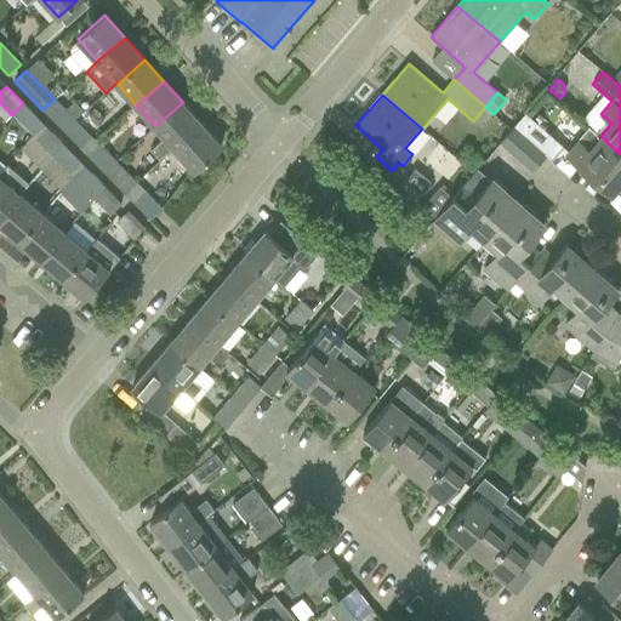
[(55,100),(43,110),(63,131),(85,113),(74,101),(64,110),(55,100)]
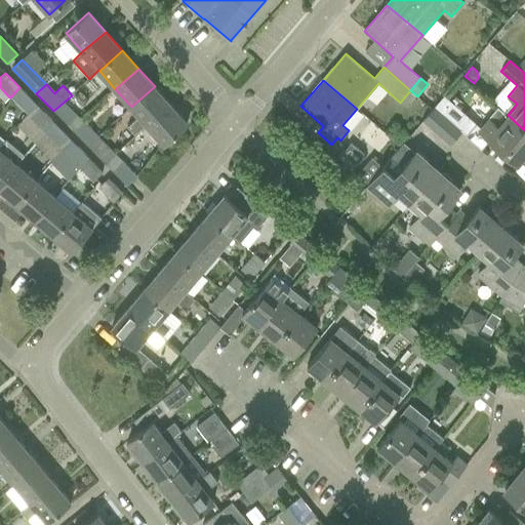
[(155,86),(131,107),(139,116),(128,126),(137,136),(149,126),(171,106),(155,86)]
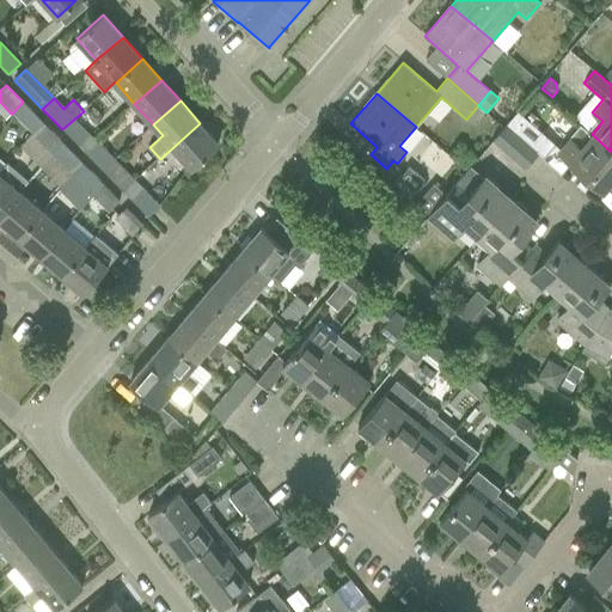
[(23,102),(12,114),(29,132),(41,120),(23,102)]
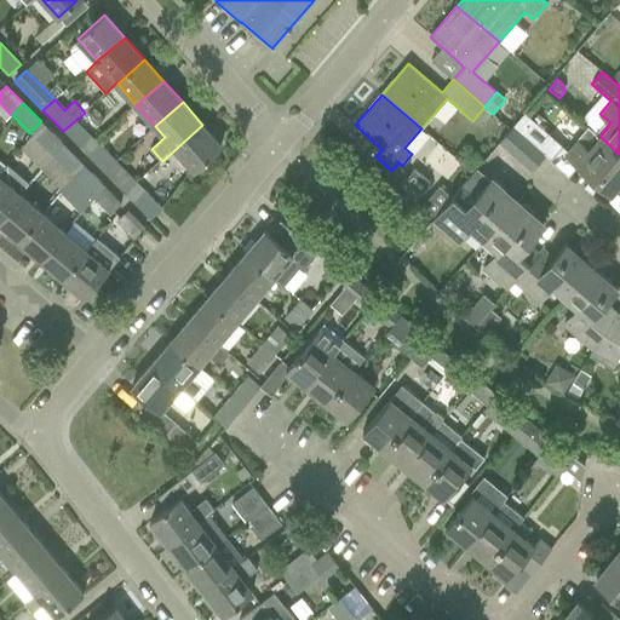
[(85,113),(63,131),(85,153),(95,142),(87,133),(96,125),(85,113)]
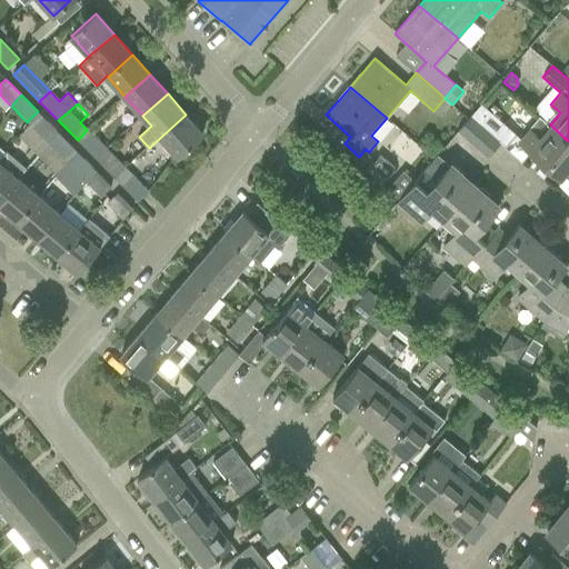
[(480,105),(470,116),(489,132),(499,140),(509,129),(480,105)]
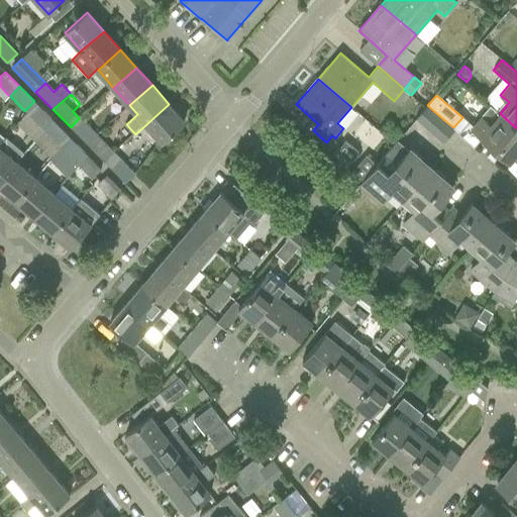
[(184,121),(169,104),(146,124),(162,141),(184,121)]
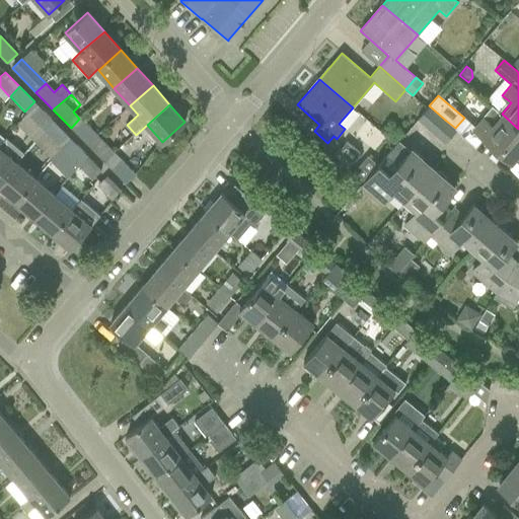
[(429,105),(417,120),(443,142),(455,128),(446,121),(429,105)]
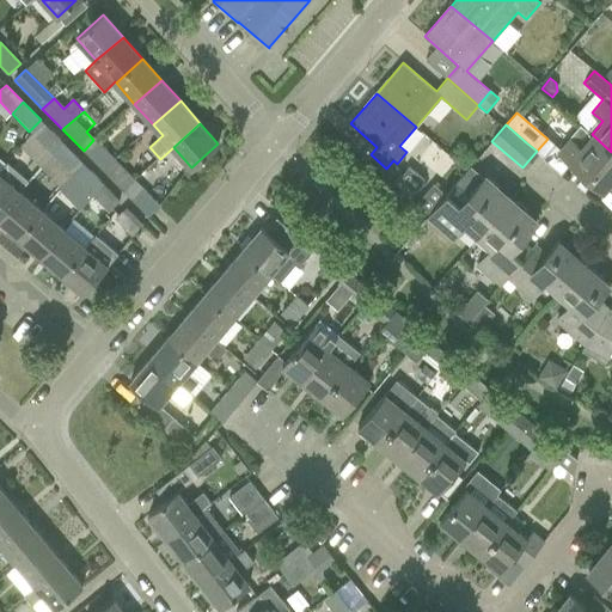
[(47,126),(35,138),(51,154),(63,144),(47,126)]
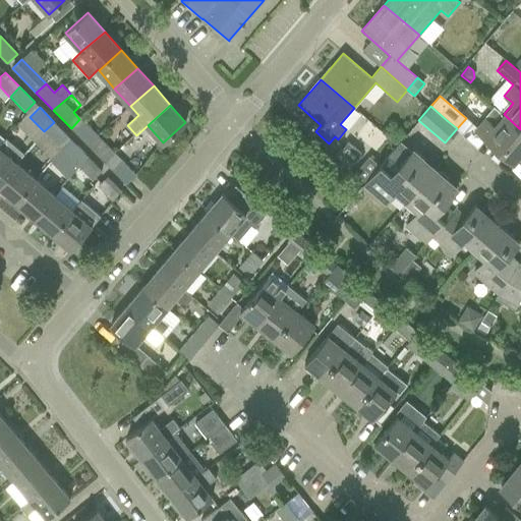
[(494,126),(484,118),(475,129),(513,162),(520,153),(520,129),(504,114),(494,126)]
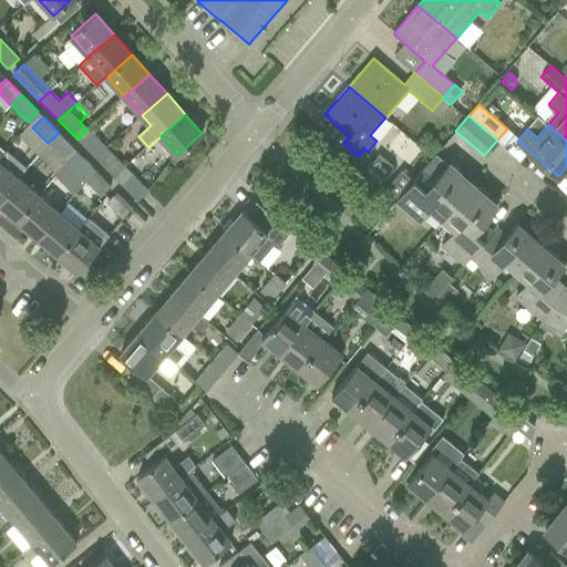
[(105,148),(86,130),(78,140),(95,158),(105,148)]
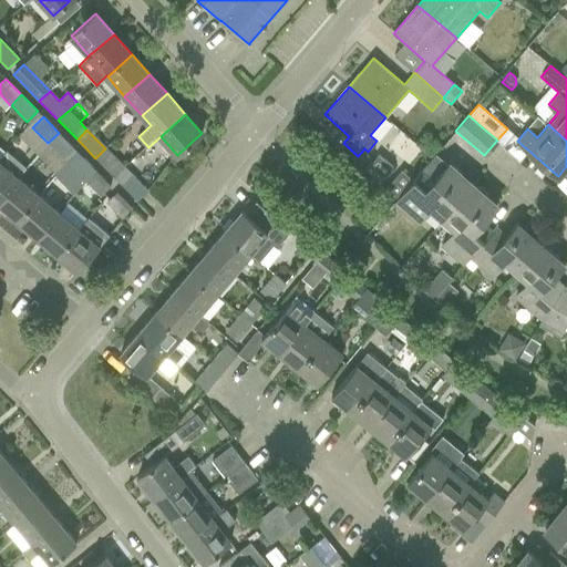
[(59,133),(48,143),(63,158),(74,148),(59,133)]
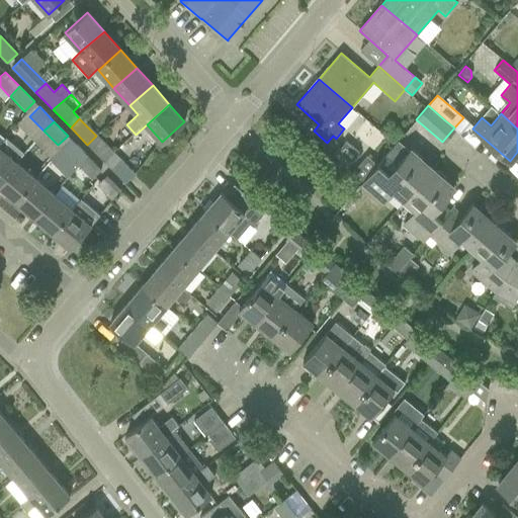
[(114,154),(96,136),(87,145),(104,162),(114,154)]
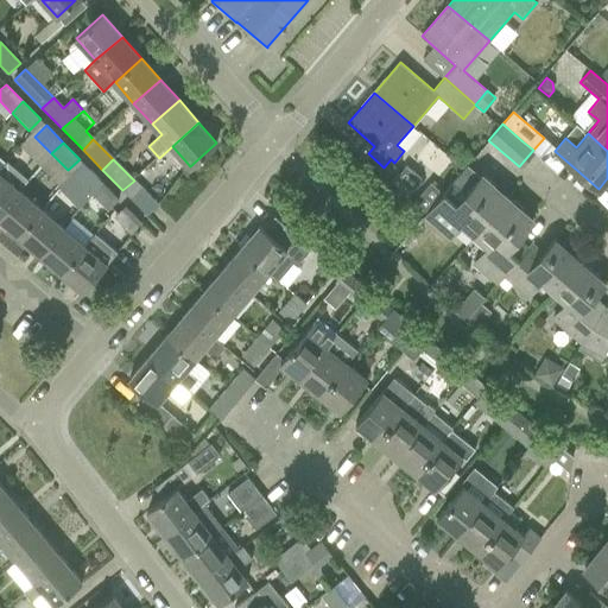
[(6,162),(0,169),(0,213),(20,190),(19,189),(27,179),(6,162)]
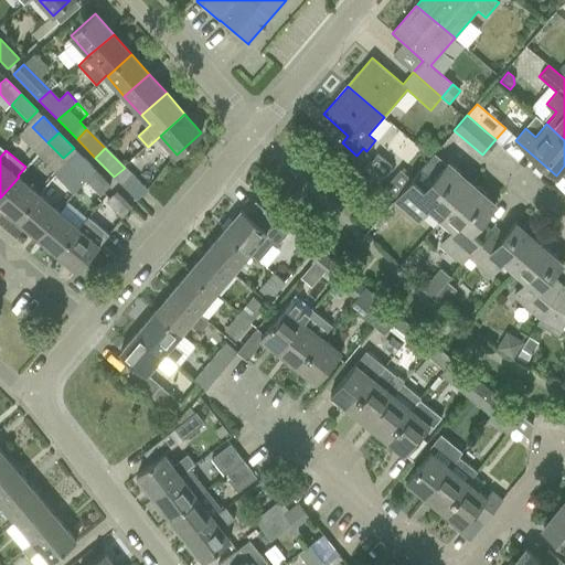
[(80,155),(70,164),(85,180),(95,170),(80,155)]
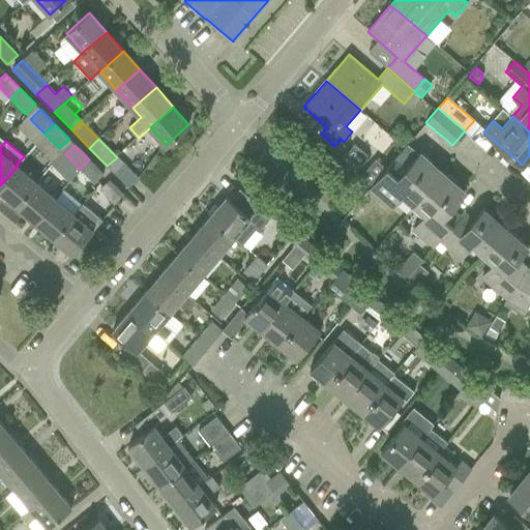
[(353,145),(345,156),(358,168),(367,156),(353,145)]
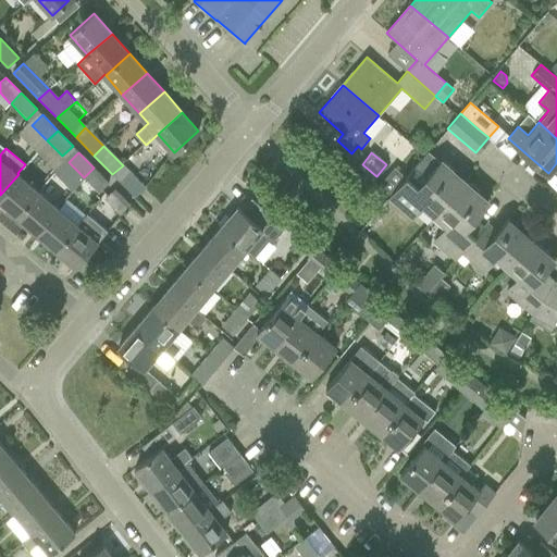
[(441,161),(423,182),(411,171),(406,176),(391,195),(386,199),(409,219),(423,202),(436,214),(465,182),(441,161)]
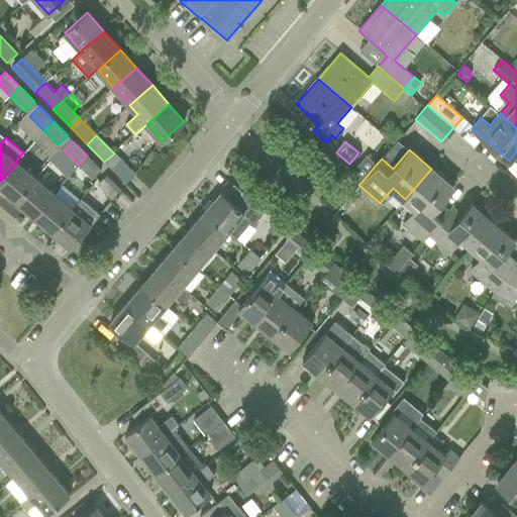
[(134,174),(114,153),(104,162),(125,183),(134,174)]
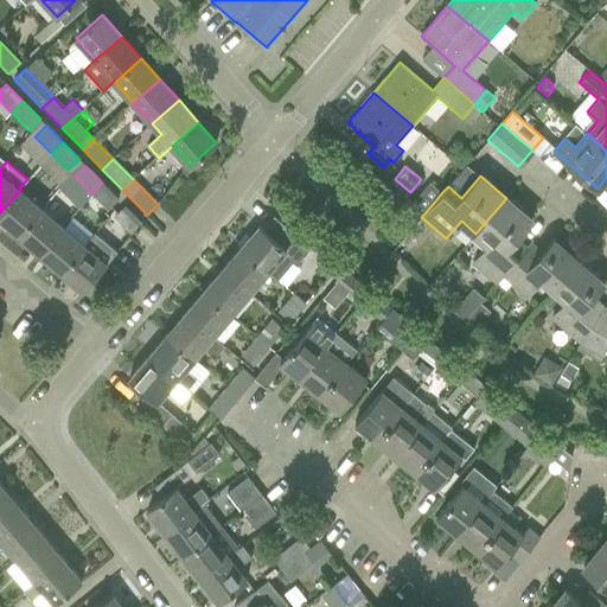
[(429,181),(413,200),(426,212),(442,192),(429,181)]
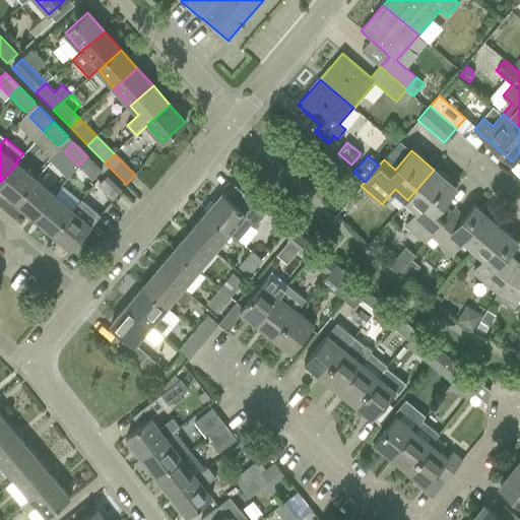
[(102,171),(87,156),(78,166),(91,180),(102,171)]
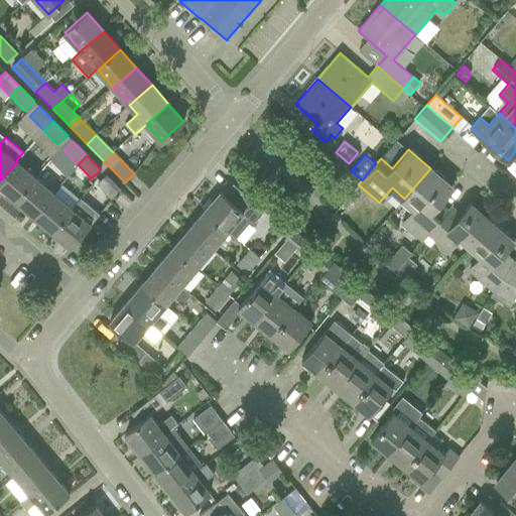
[(17,161),(0,180),(0,186),(15,201),(35,177),(17,161)]
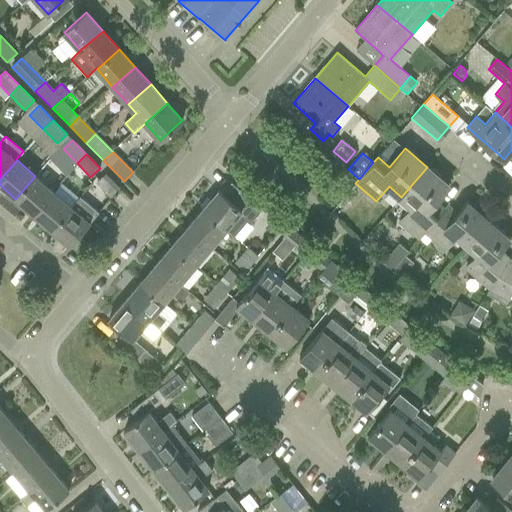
[(427,167),(401,197),(412,206),(399,221),(418,238),(424,231),(441,211),(432,204),(448,185),(427,167)]
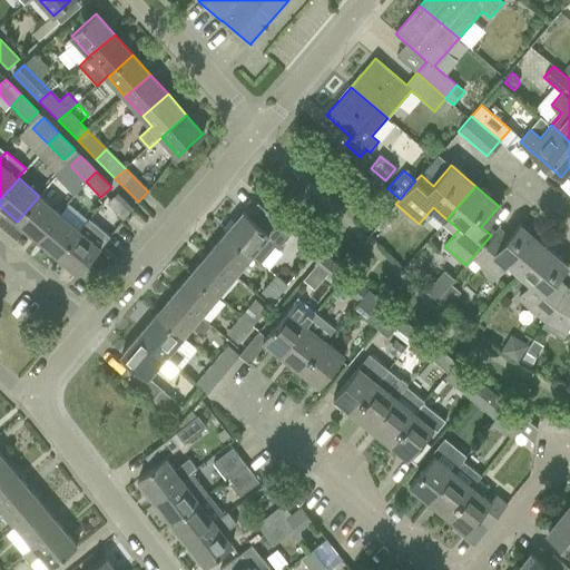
[(133,208),(117,194),(107,204),(124,218),(133,208)]
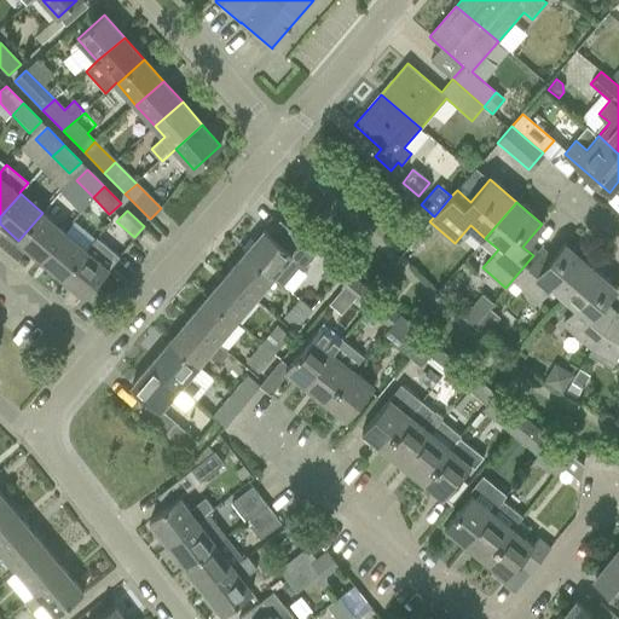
[(64,231),(42,213),(18,241),(41,259),(64,231)]
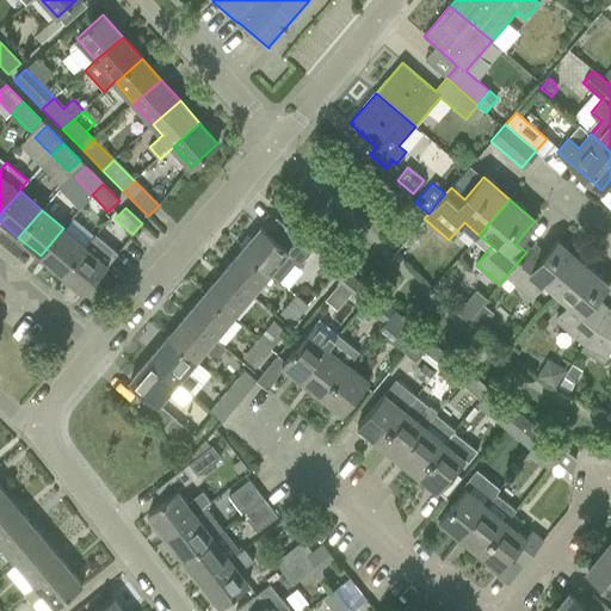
[(260,227),(241,250),(269,273),(270,272),(281,281),(294,264),(297,267),(313,250),(279,220),(267,233),(260,227)]
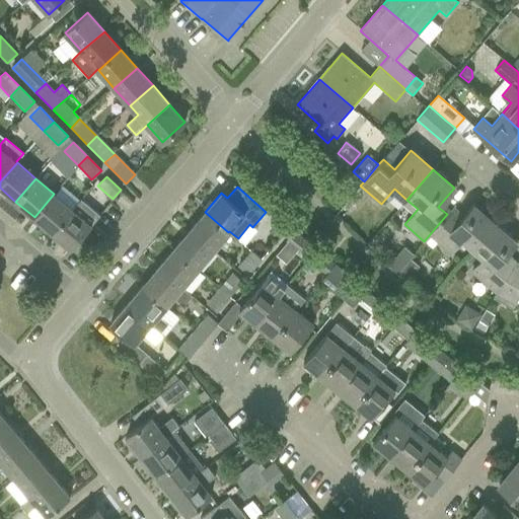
[(73,210),(72,209),(54,194),(34,217),(53,233),(73,210)]
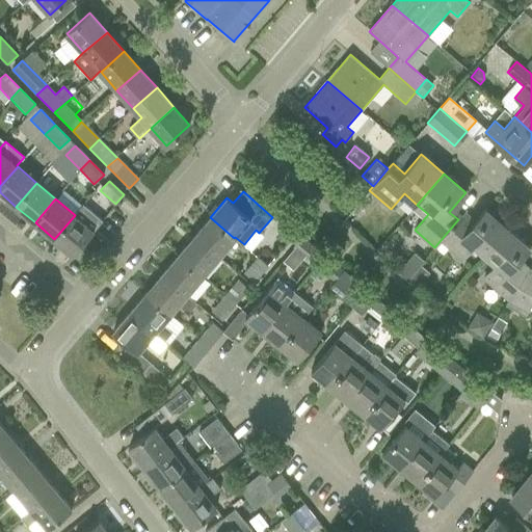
[(74,214),(75,215),(54,239),(73,255),(94,231),(101,222),(81,206),(74,214)]
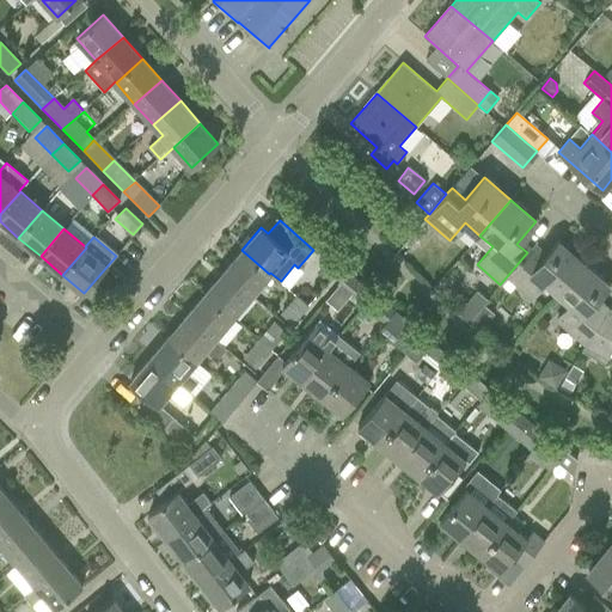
[(528,251),(527,252),(507,276),(532,298),(545,282),(558,293),(583,263),(558,242),(540,262),(528,251)]
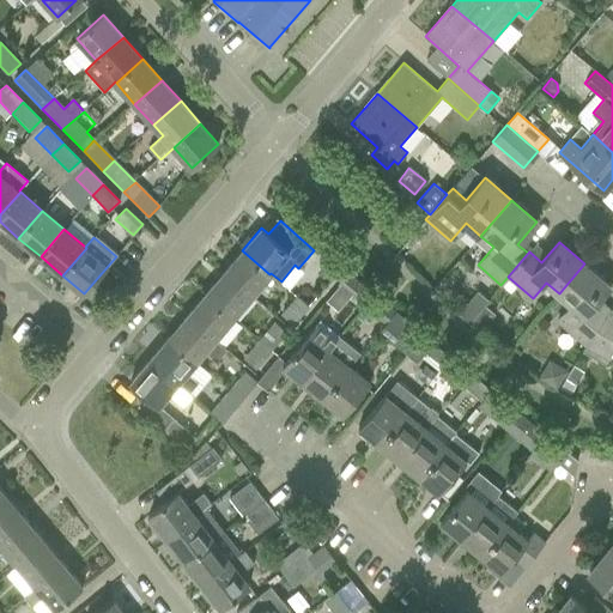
[(269,274),(242,250),(223,272),(252,296),(269,274)]
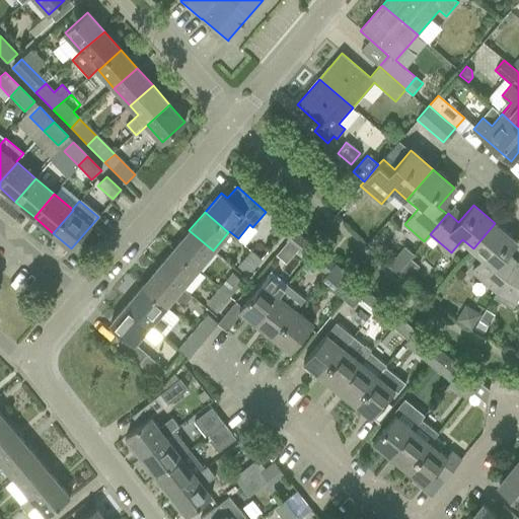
[(277,221),(269,231),(278,239),(286,229),(277,221)]
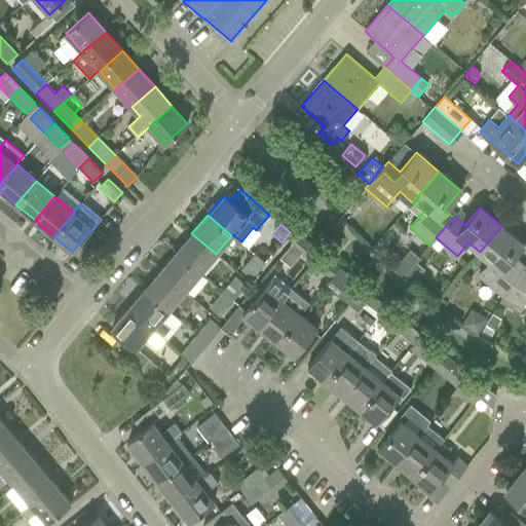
[(501,226),(480,252),(490,261),(479,274),(503,296),(523,266),(522,266),(518,272),(508,263),(524,245),(501,226)]
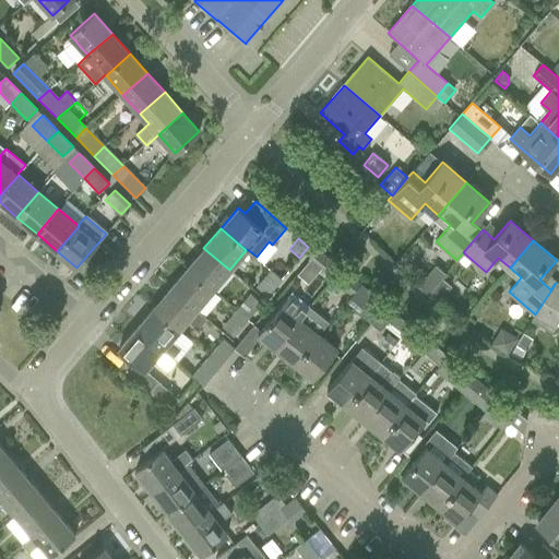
[(229,270),(203,248),(187,269),(212,289),(229,270)]
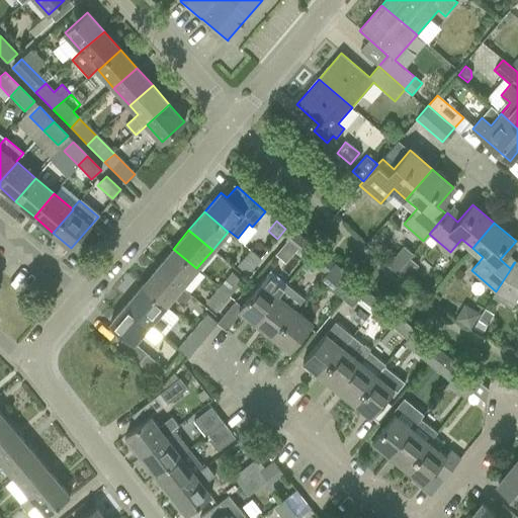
[(308,259),(317,249),(293,230),(284,241),(308,259)]
